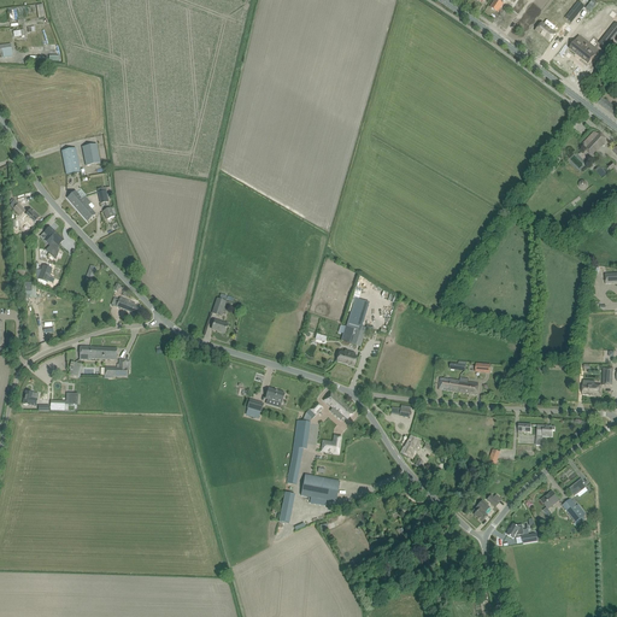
[(495,0),(491,9),(498,13),(504,5),(501,4),(503,0),(495,0)]
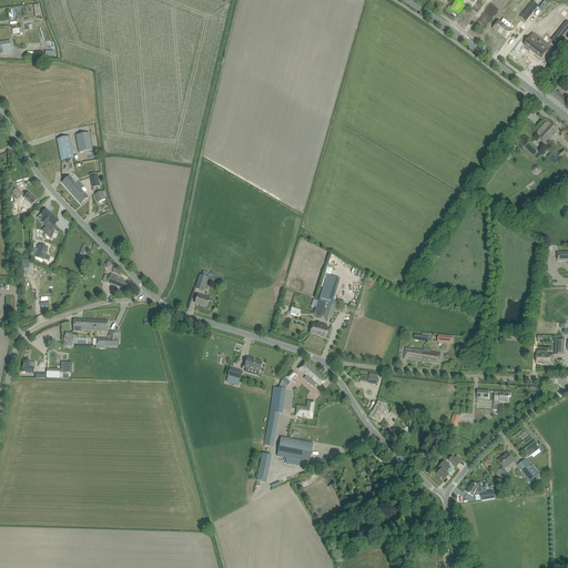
[(533,2),(520,18),(525,22),(537,7),(533,2)]
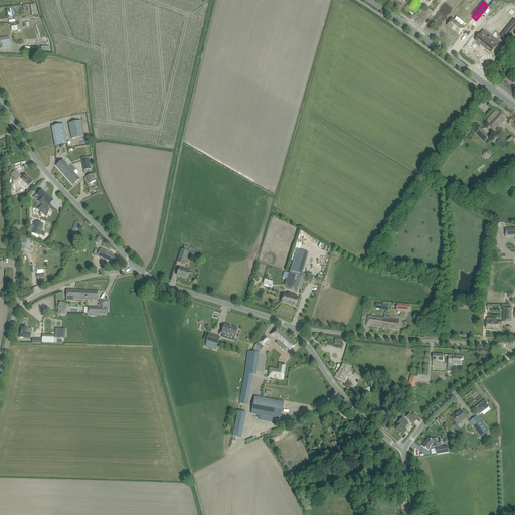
[(436,3),(431,10),(442,18),(445,13),(442,11),(444,9),(436,3)]
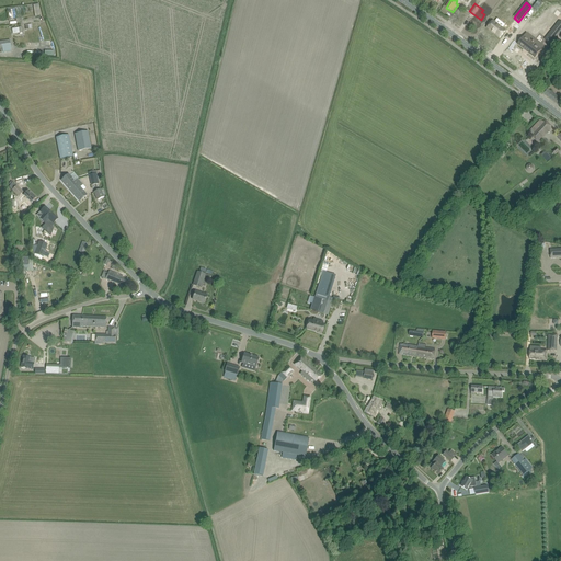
[(493,21),(488,29),(500,38),(505,31),(493,21)]
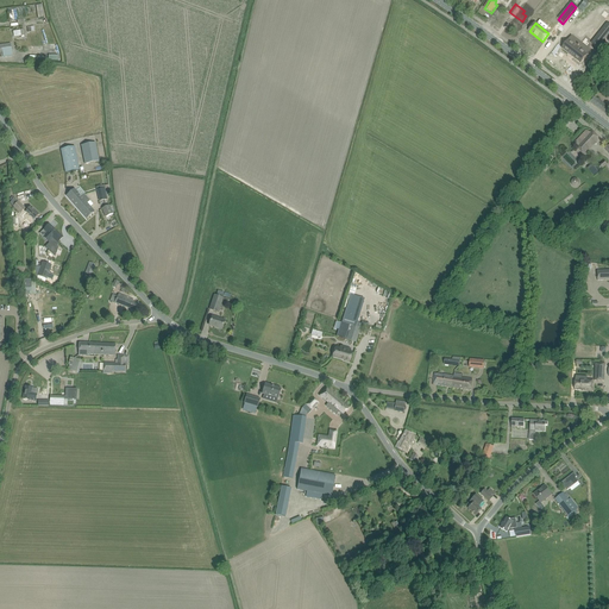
[(608,23),(595,41),(602,45),(608,37),(608,23)]
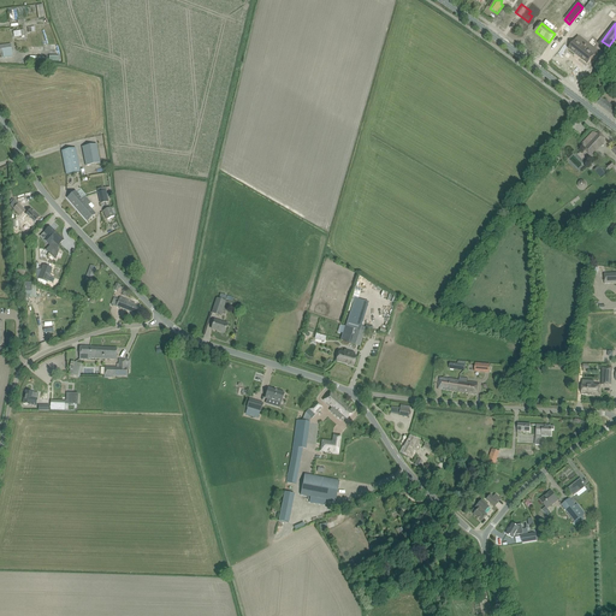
[(564,24),(557,34),(563,37),(570,29),(564,24)]
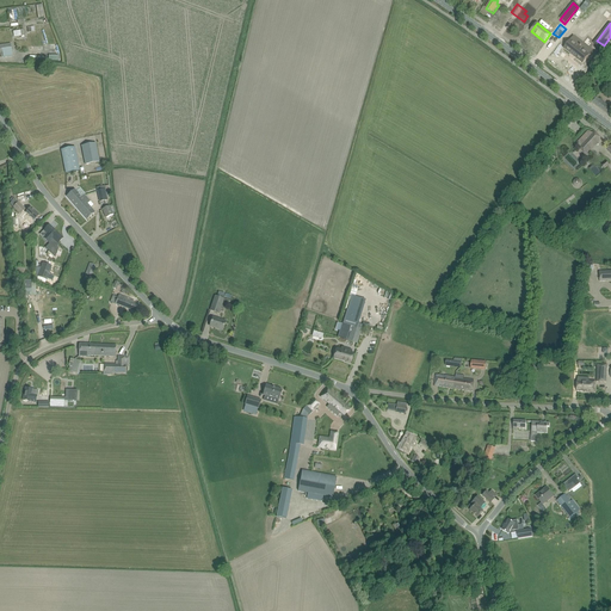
[(565,48),(563,48),(572,55),(573,55),(574,56),(582,63),(586,59),(588,55),(592,51),(588,48),(588,49),(586,53),(580,48),(582,43),(574,36),(565,48)]
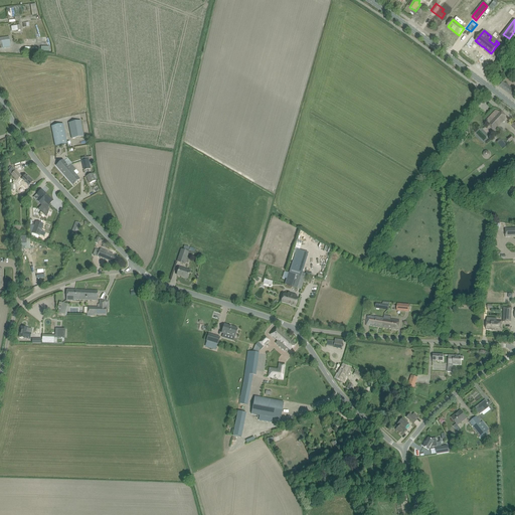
[(0,45),(1,48),(10,46),(9,37),(0,38),(0,45)]
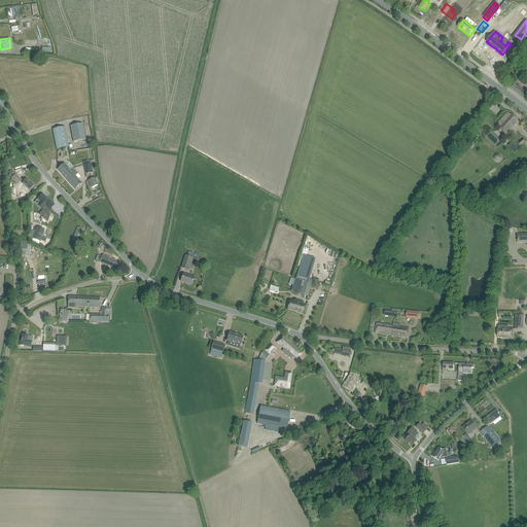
[(510,88),(526,100),(526,99),(526,95),(523,92),(520,88),(514,82),(510,88)]
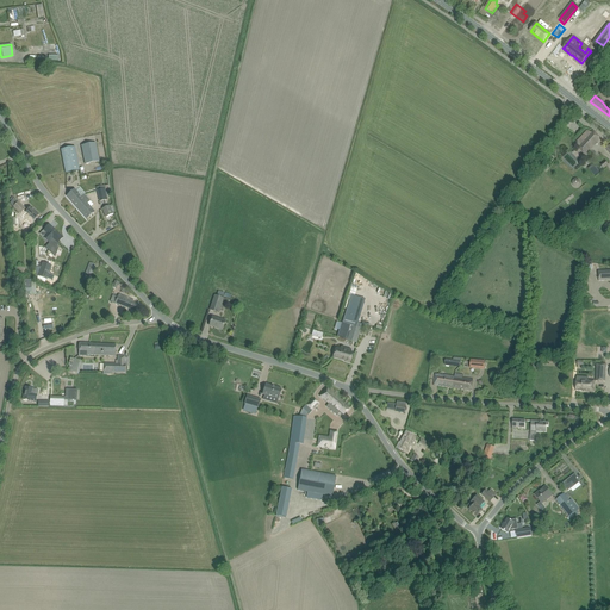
[(577,147),(585,154),(601,138),(592,130),(589,135),(577,147)]
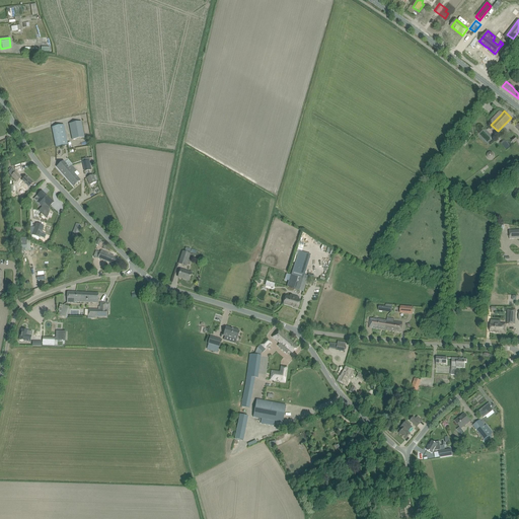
[(84,137),(81,121),(69,124),(72,140),(84,137)]
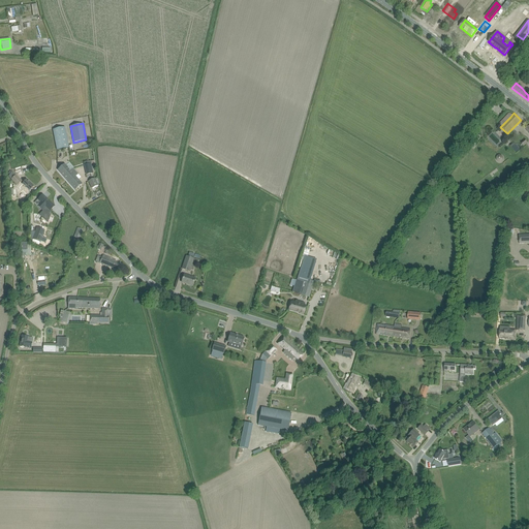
[(69,148),(65,127),(53,130),(57,150),(69,148)]
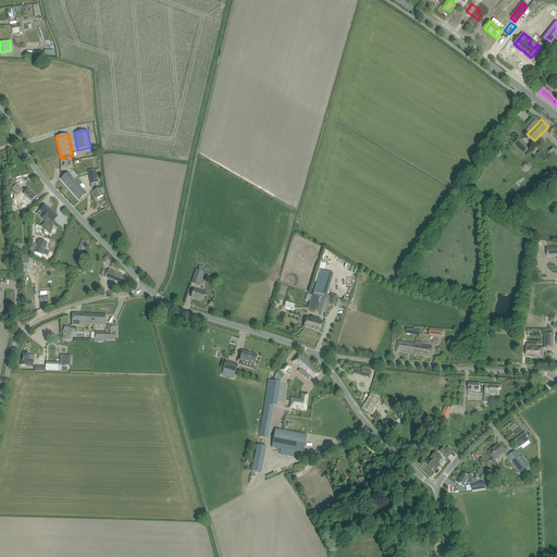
[(495,152),(499,155),(506,144),(503,140),(495,152)]
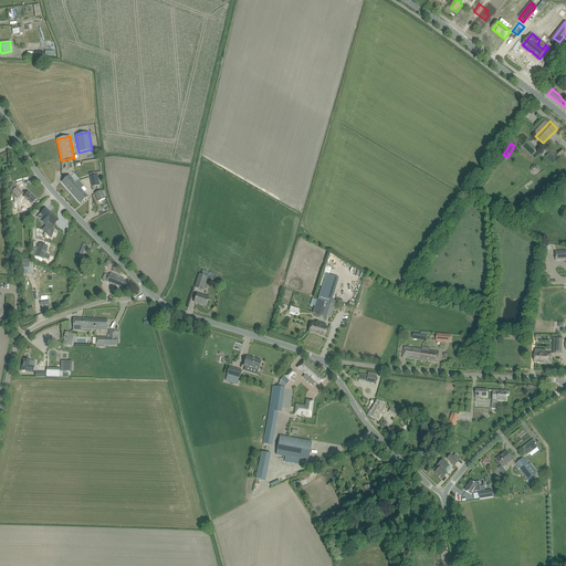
[(546,156),(551,163),(556,159),(551,153),(546,156)]
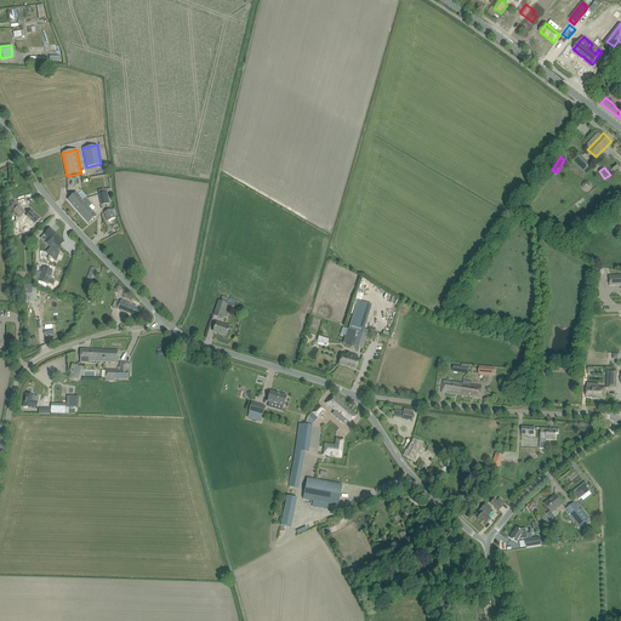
[(98,193),(101,205),(109,203),(107,192),(98,193)]
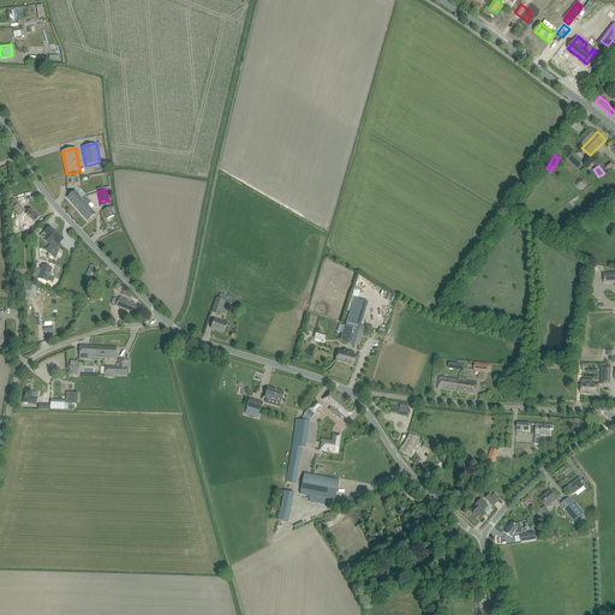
[(96,214),(91,209),(94,207),(85,196),(83,199),(76,191),(67,198),(88,221),(96,214)]
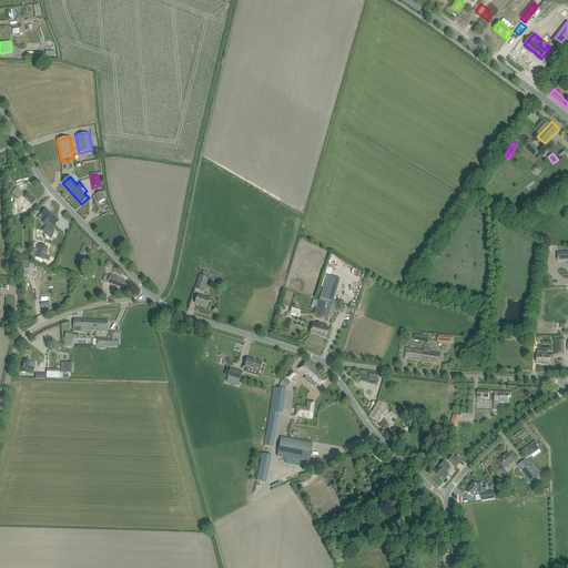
[(11,191),(19,199),(23,194),(17,188),(14,185),(10,191),(11,191)]
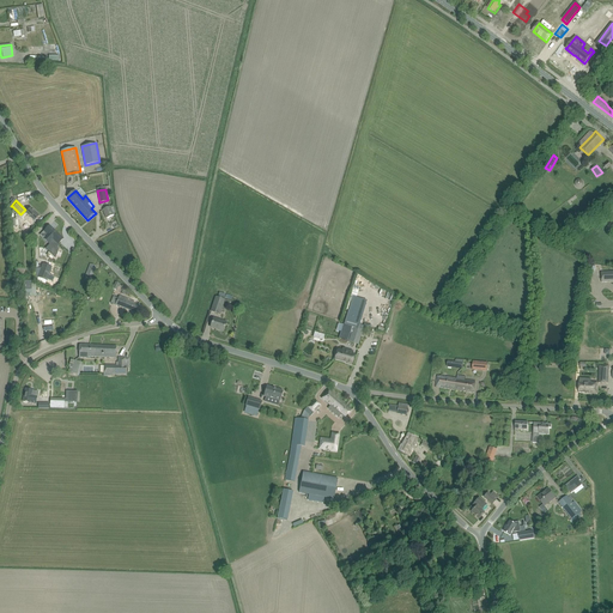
[(103,210),(107,219),(114,216),(110,206),(103,210)]
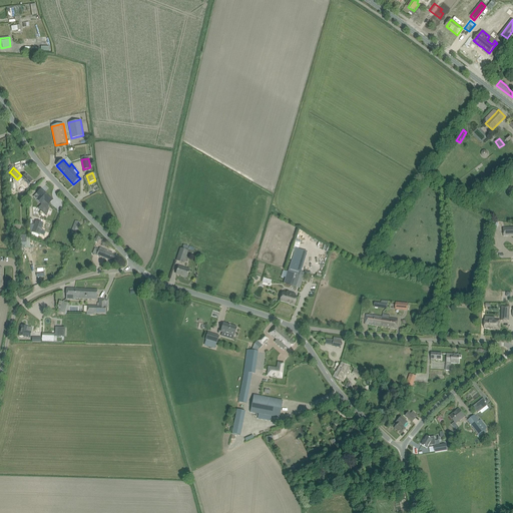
[(33,181),(26,174),(19,181),(24,186),(23,186),(26,189),(30,186),(29,185),(33,181)]
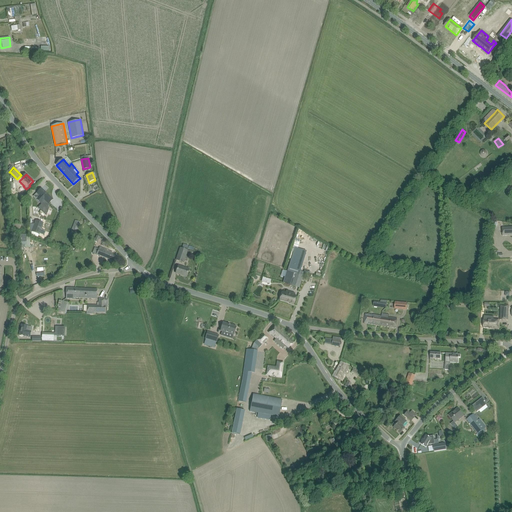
[(40,195),(36,199),(41,204),(38,208),(46,215),(48,209),(46,207),(50,203),(53,199),(49,195),(41,188),(38,192),(37,193),(40,195)]
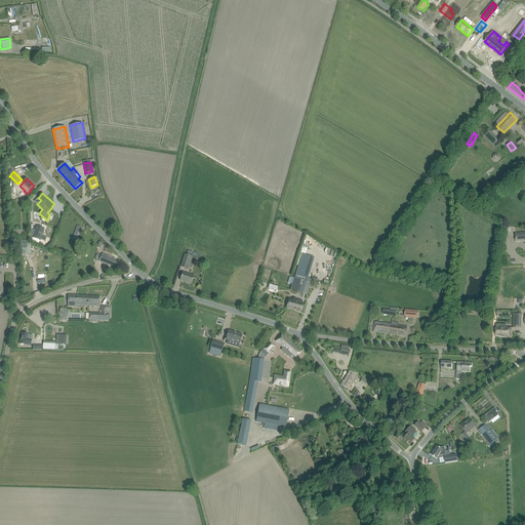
[(44,229),(37,226),(33,238),(40,240),(44,229)]
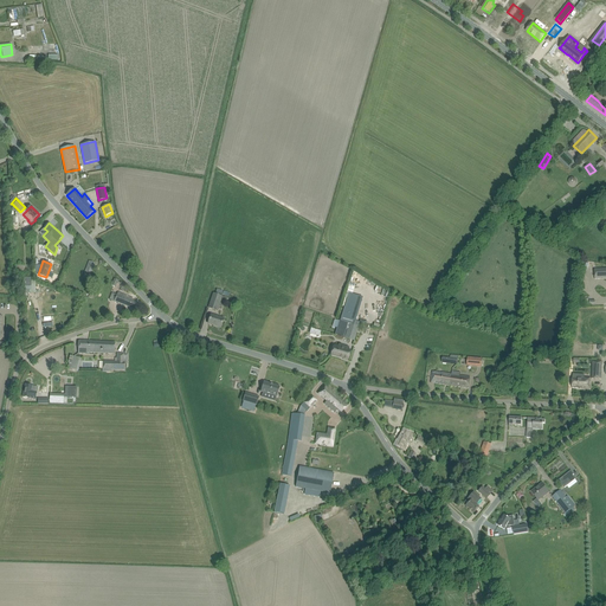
[(85,271),(90,274),(95,263),(89,260),(85,271)]
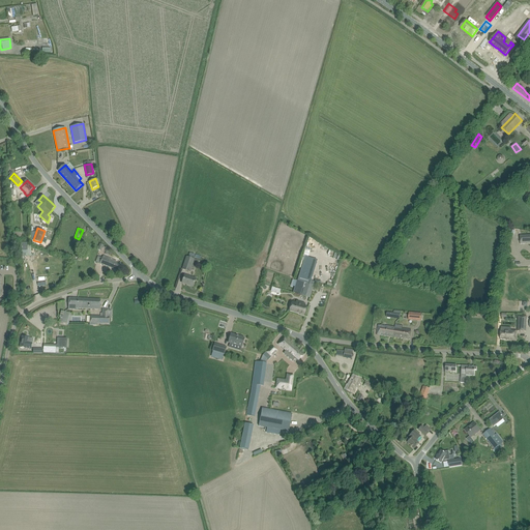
[(529,234),(520,235),(520,243),(529,242),(529,234)]
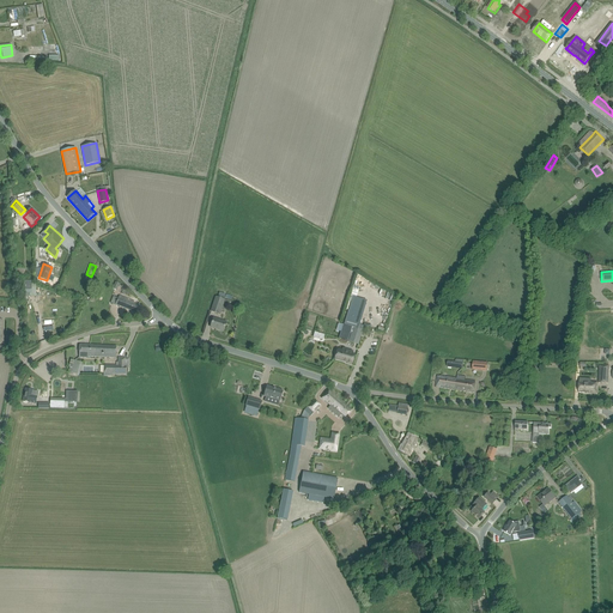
[(41,296),(41,289),(36,289),(36,284),(30,284),(30,296),(41,296)]
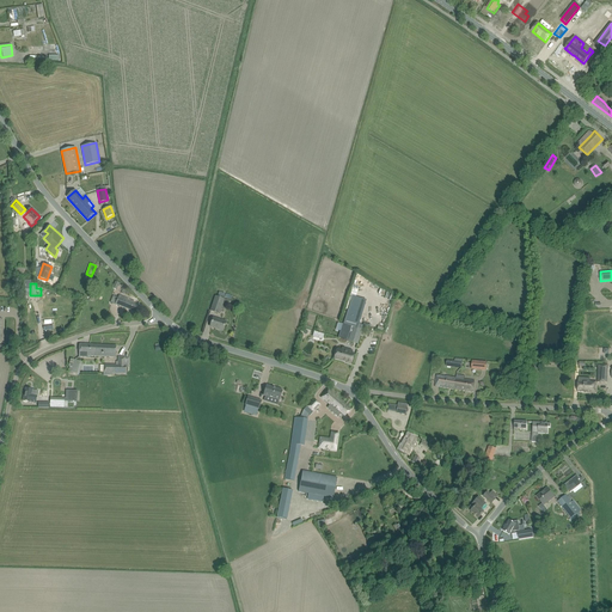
[(133,304),(134,301),(118,295),(118,298),(114,297),(111,303),(115,305),(138,313),(140,306),(133,304)]
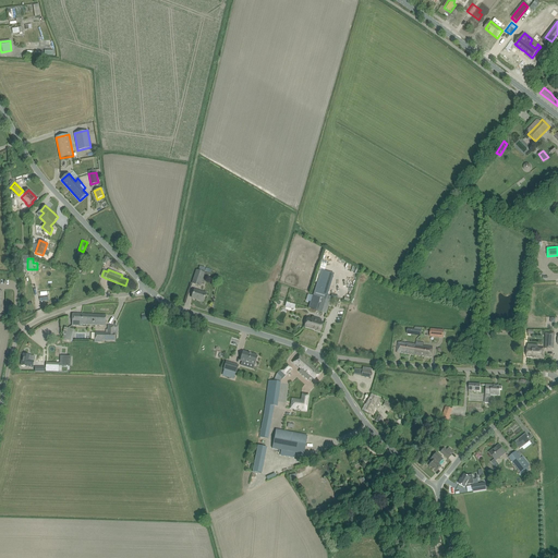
[(192,283),(199,286),(204,274),(196,270),(192,283)]
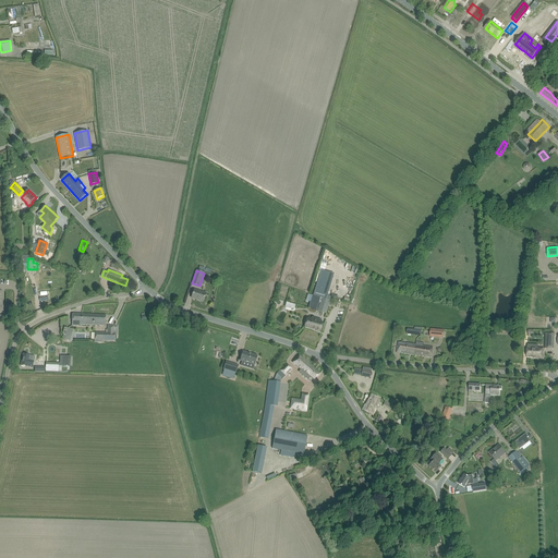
[(322,298),(317,311),(326,313),(331,296),(327,295),(332,277),(322,274),(316,293),(315,293),(314,295),(322,298)]
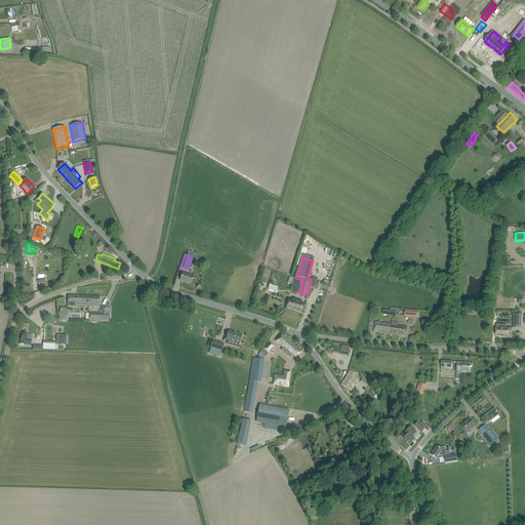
[(180,280),(191,284),(194,276),(183,273),(180,280)]
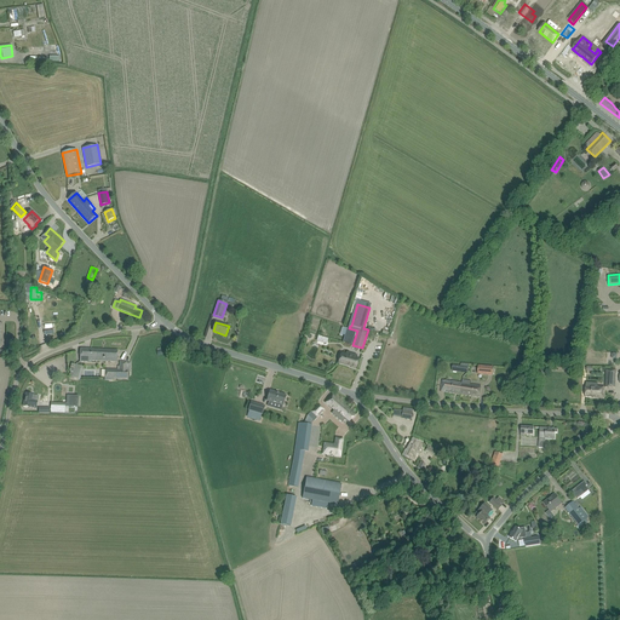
[(348,328),(344,343),(351,345),(356,331),(348,328)]
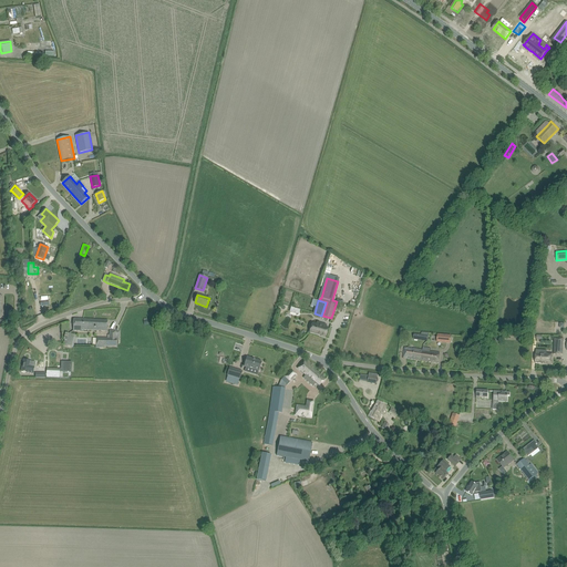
[(73,331),(84,331),(84,330),(107,331),(107,321),(74,319),(73,331)]
